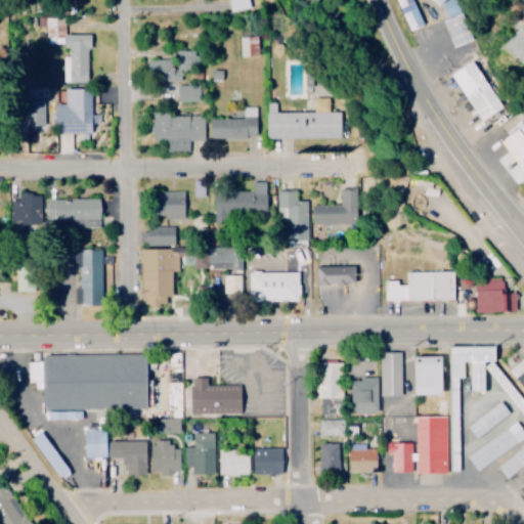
[(251,7),(250,0),(228,0),(230,10),(251,7)]
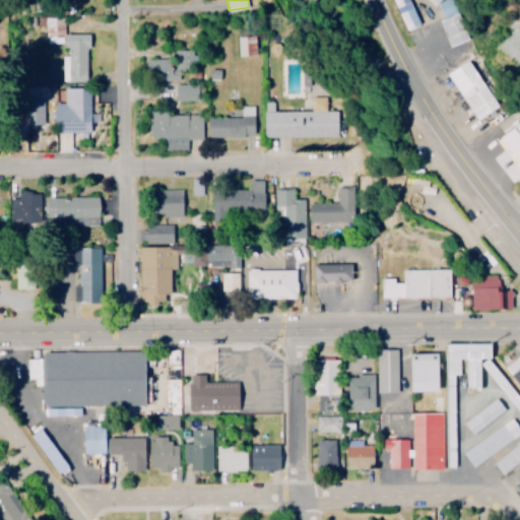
[(393,0),(407,30),(423,23),(411,0),(393,0)]
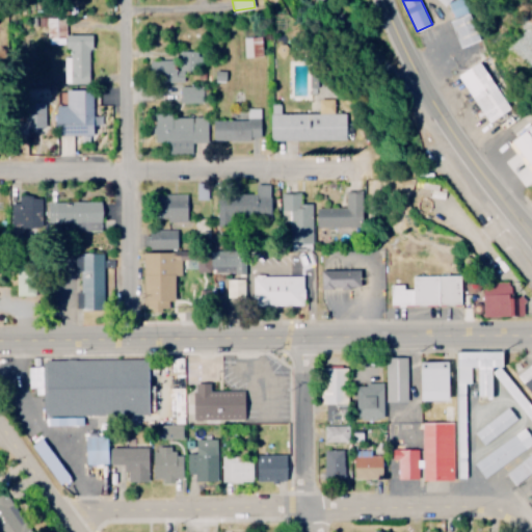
[(478,42),(471,15),(451,20),(458,47),(478,42)]
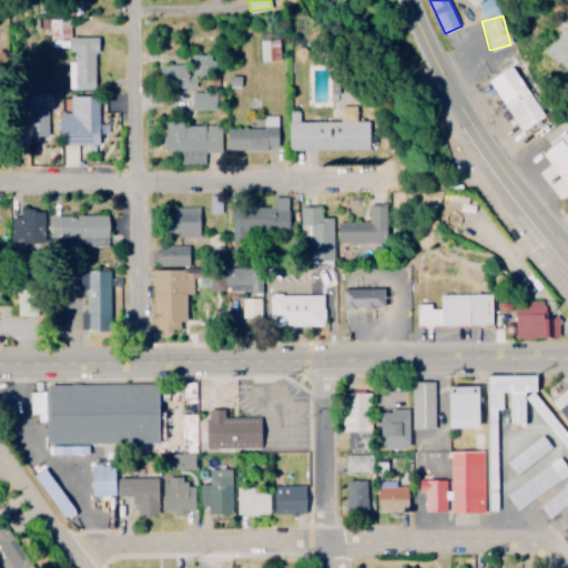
[(51,47),(71,46),(70,18),(51,18),(51,47)]
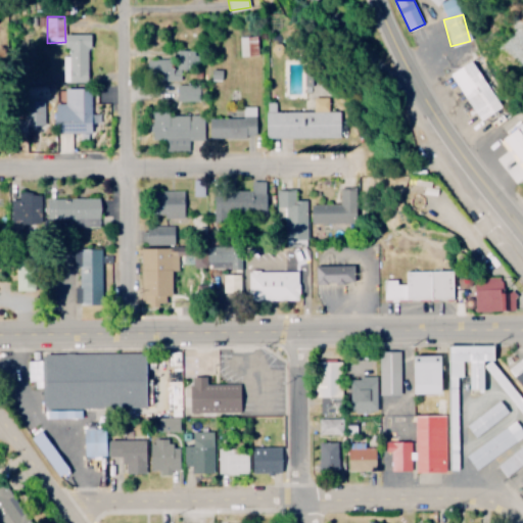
[(91,81),(90,33),(66,34),(67,63),(69,63),(69,81),(91,81)]
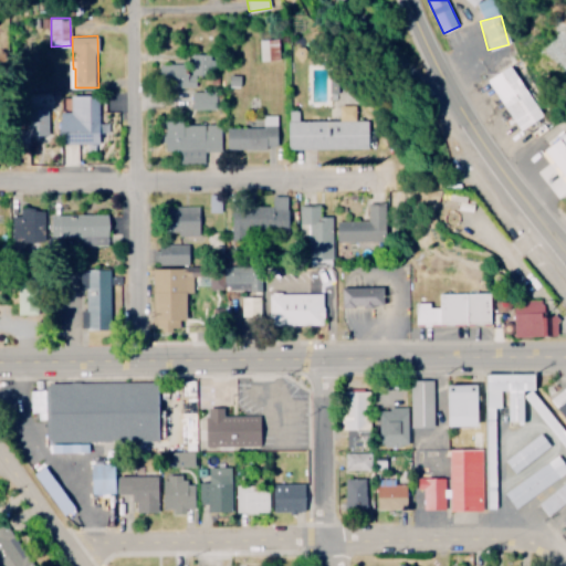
[(279,60),(278,39),(259,40),(260,61),(279,60)]
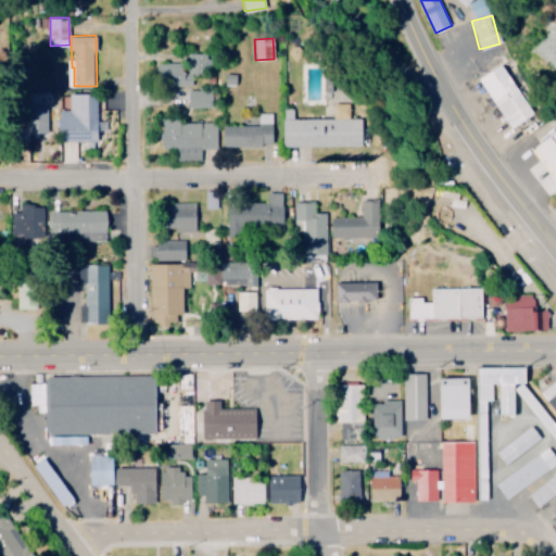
[(156,86),(191,87),(191,64),(158,63),(156,86)]
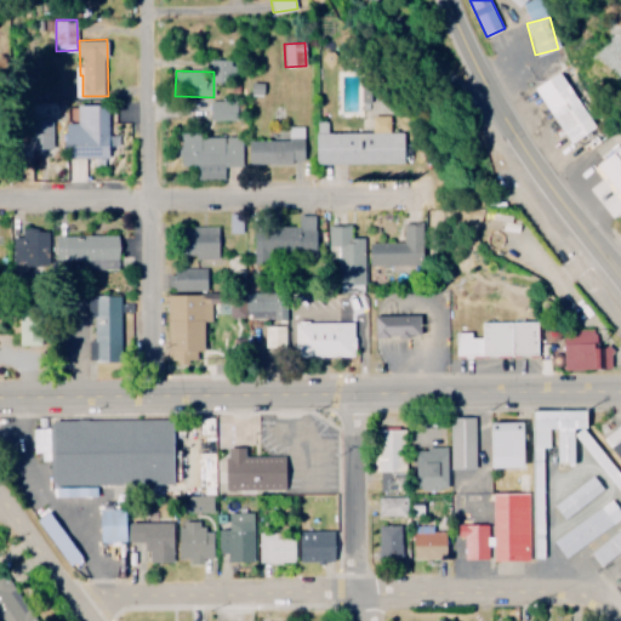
[(596,126),(563,70),(536,86),(568,142),(596,126)]
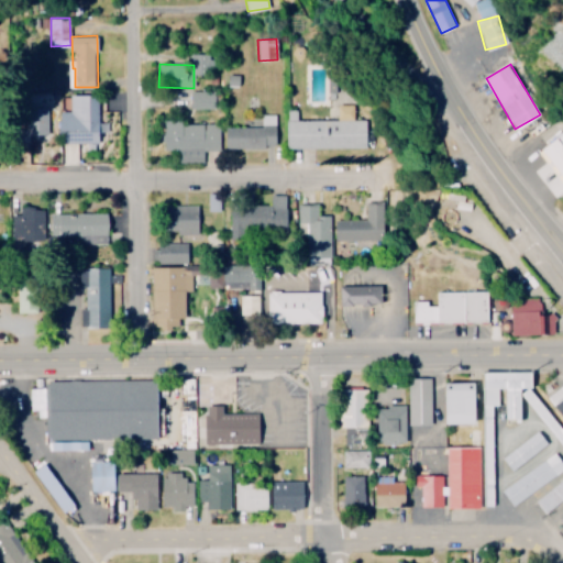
[(191,108),(214,109),(214,92),(192,91),(191,108)]
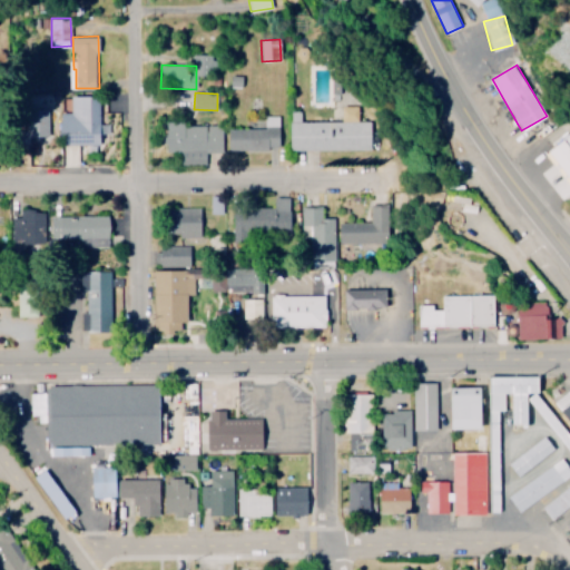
[(101,95),(74,96),(74,112),(64,112),(64,145),(102,145),(101,95)]
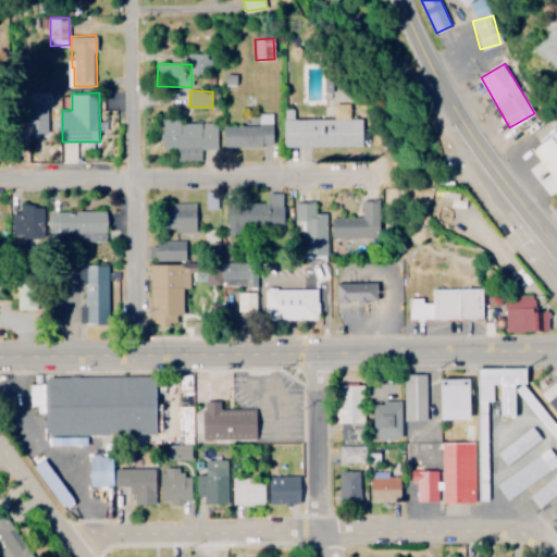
[(334,119),(295,119),(295,109),(284,109),(284,147),(362,146),(362,119),(348,119),(348,103),(333,103),(334,119)]
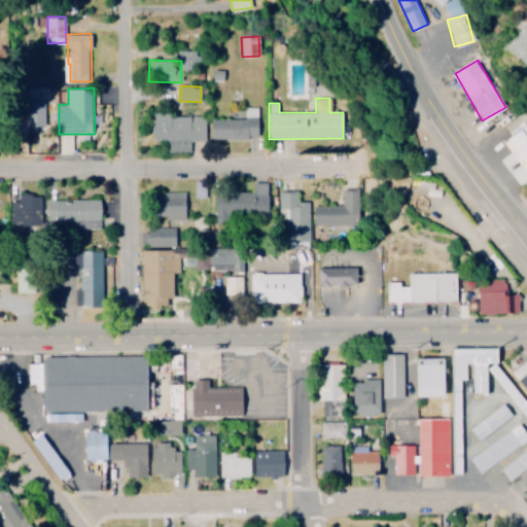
[(259,138),(258,107),(245,107),(245,118),(212,119),(212,138),(259,138)]
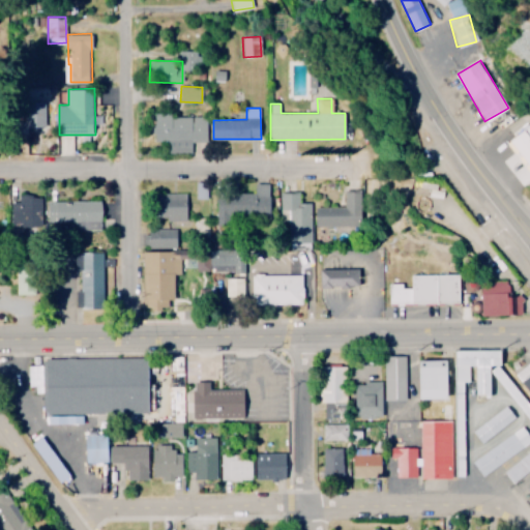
[(208,116),(173,116),(173,113),(156,113),(157,142),(168,142),(168,152),(193,152),(193,141),(208,141),(208,116)]
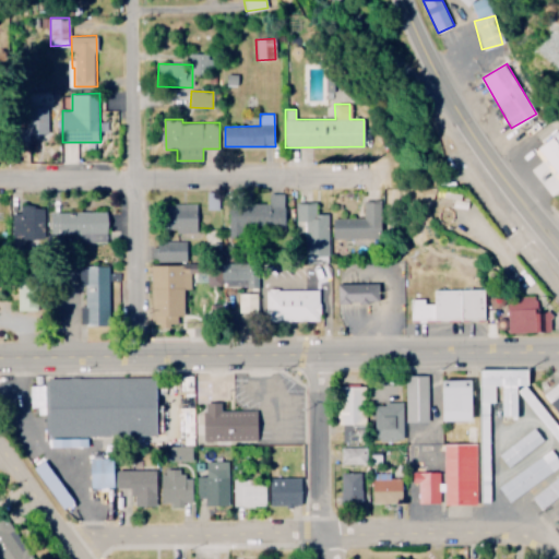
[(558,174),(558,138),(554,133),(536,153),(558,174)]
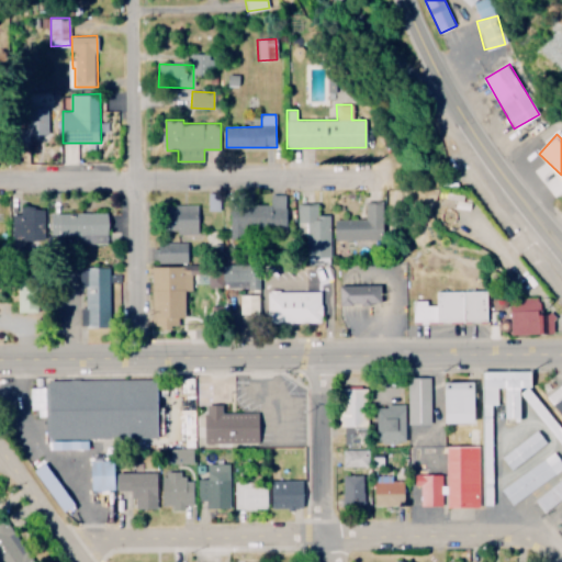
[(288,194),(271,194),(271,205),(233,204),(232,226),(288,228),(288,194)]
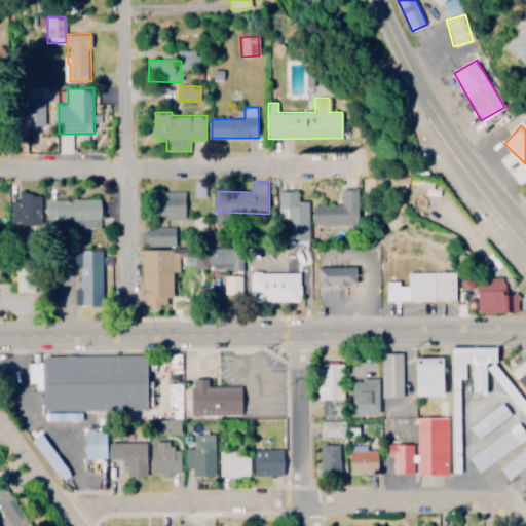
[(162,216),(166,215),(166,220),(187,219),(186,190),(161,191),(162,216)]
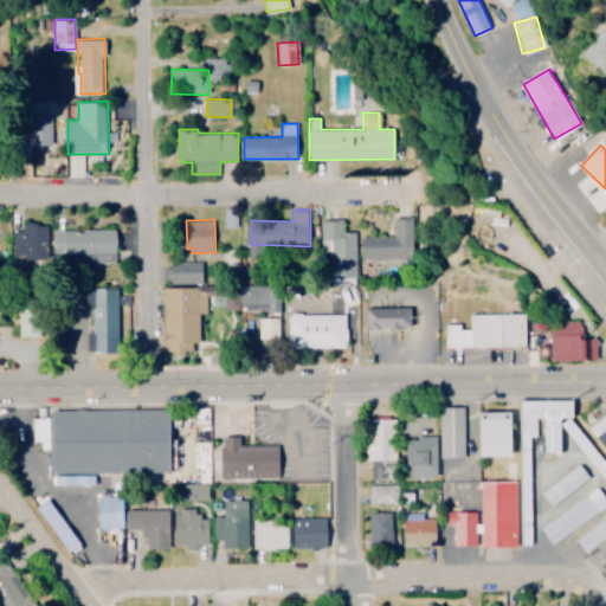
[(320,255),(331,255),(330,274),(356,274),(358,232),(342,231),(342,220),(321,219),(320,255)]
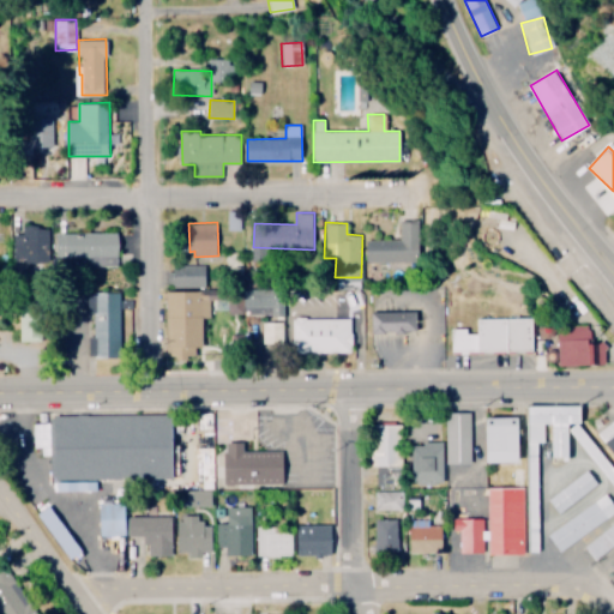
[(399,239),(365,240),(365,264),(416,263),(415,222),(398,222),(399,239)]
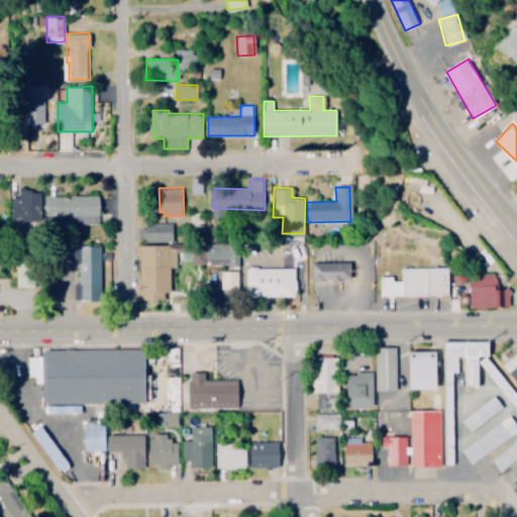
[(12,197),(13,221),(42,220),(41,191),(20,191),(20,197),(12,197)]
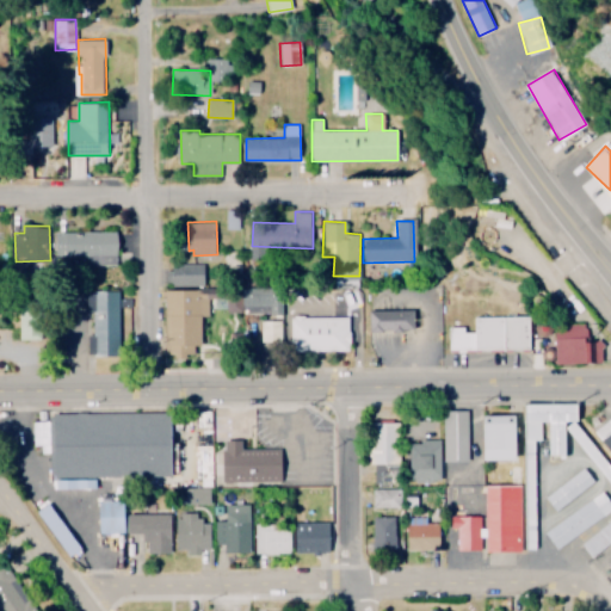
[(88,265),(119,265),(118,230),(57,233),(57,257),(87,255),(88,265)]
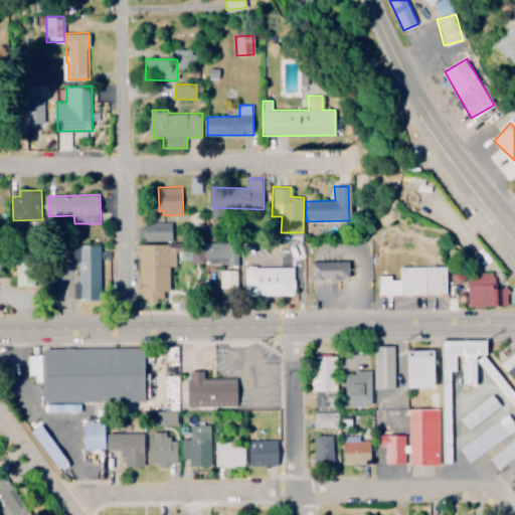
[(171,241),(171,223),(140,223),(141,241),(171,241)]
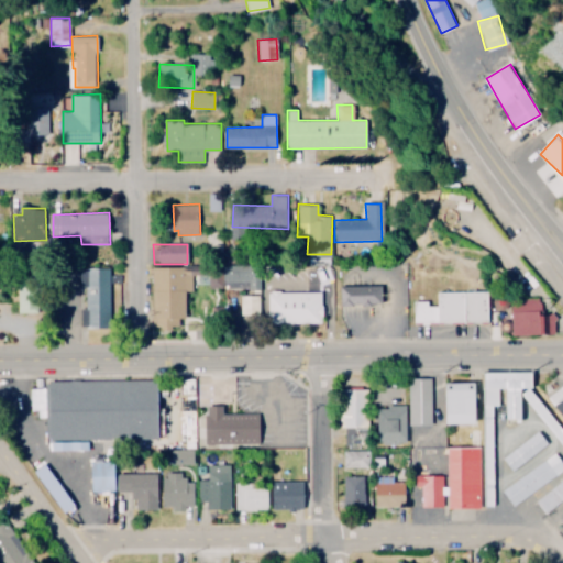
[(256,287),(256,263),(224,264),(224,288),(256,287)]
